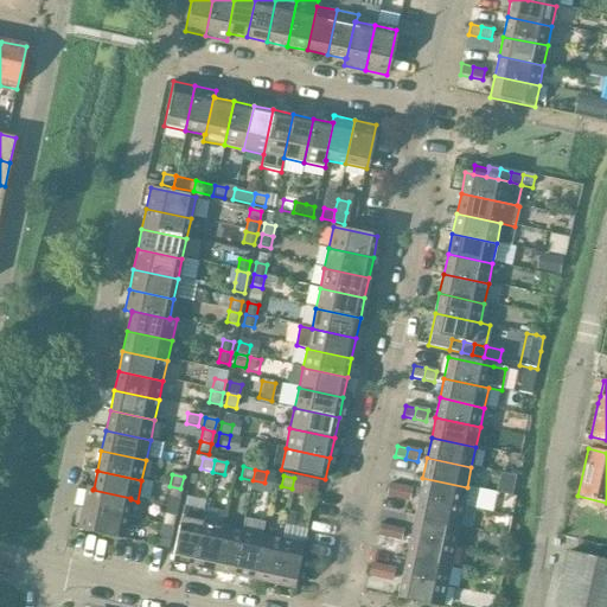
[(306,480),(294,478),(292,489),(304,491),(306,480)]
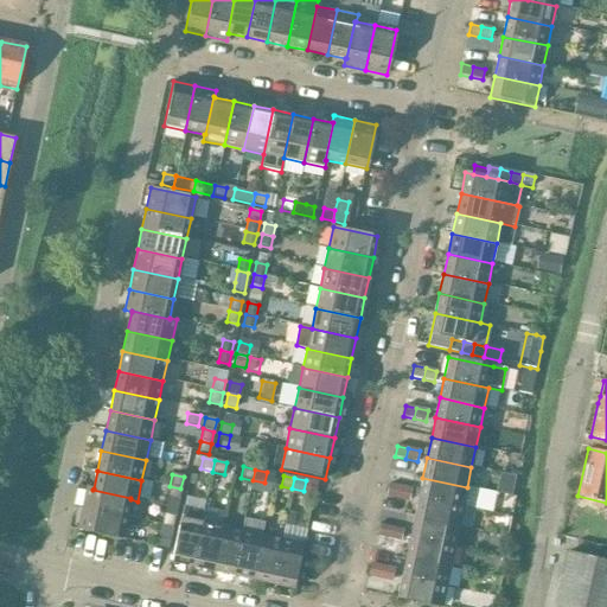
[(479,490),(467,487),(422,478),(419,497),(462,508),(474,510),(479,490)]
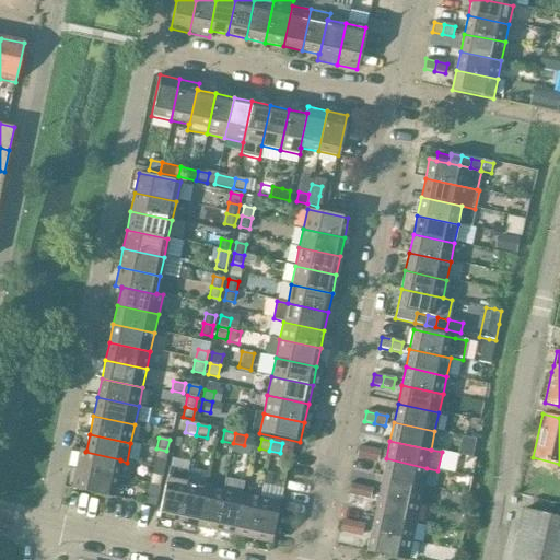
[(369,450),(358,447),(356,457),(366,459),(369,450)]
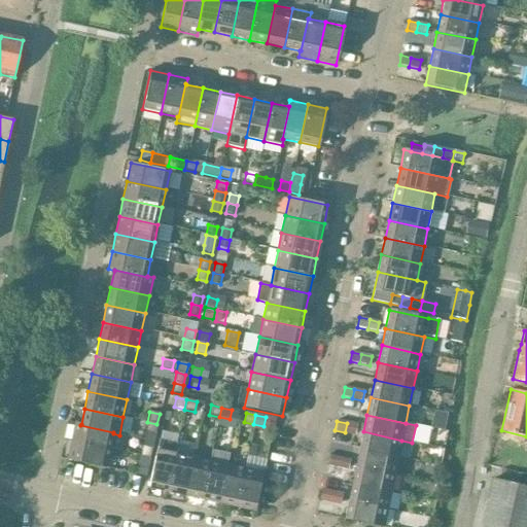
[(156,424),(147,422),(145,431),(154,433),(156,424)]
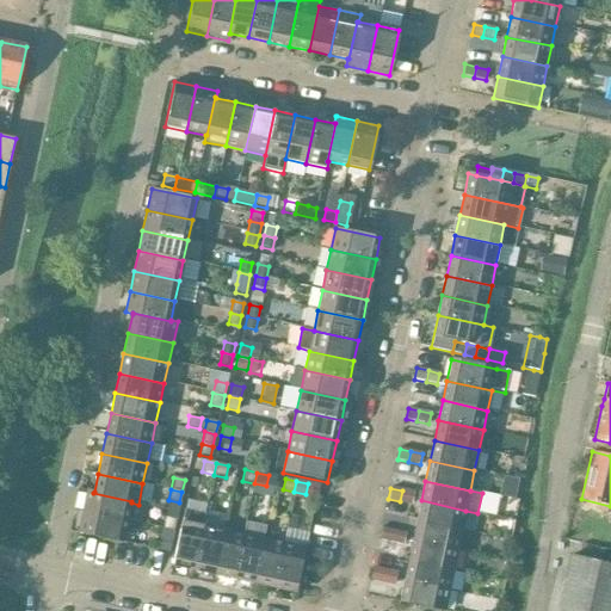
[(144,506),(139,505),(131,503),(131,501),(93,493),(94,492),(87,491),(82,512),(127,522),(141,525),(144,506)]
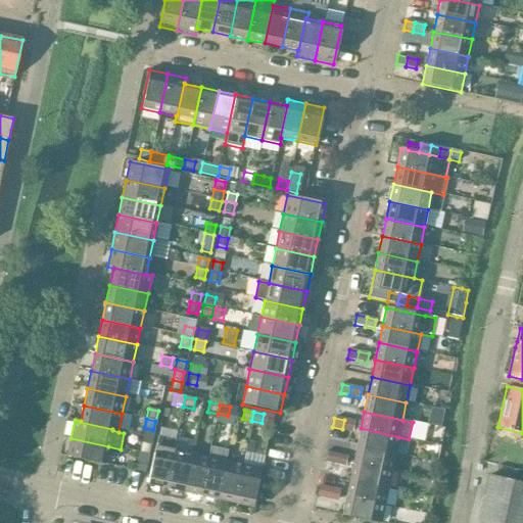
[(354,422),(344,420),(342,429),(352,432),(354,422)]
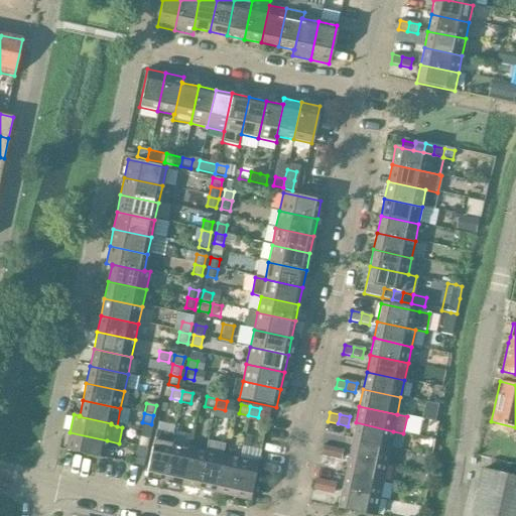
[(150,431),(151,424),(142,422),(141,429),(150,431)]
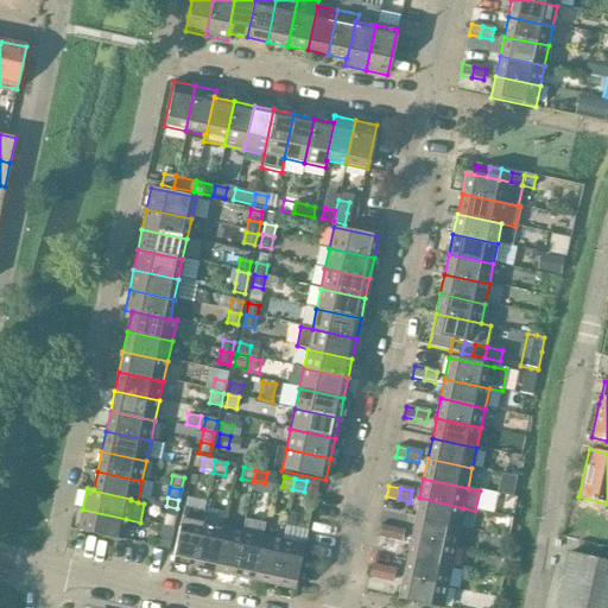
[(463,508),(419,498),(415,518),(460,527),(463,508)]
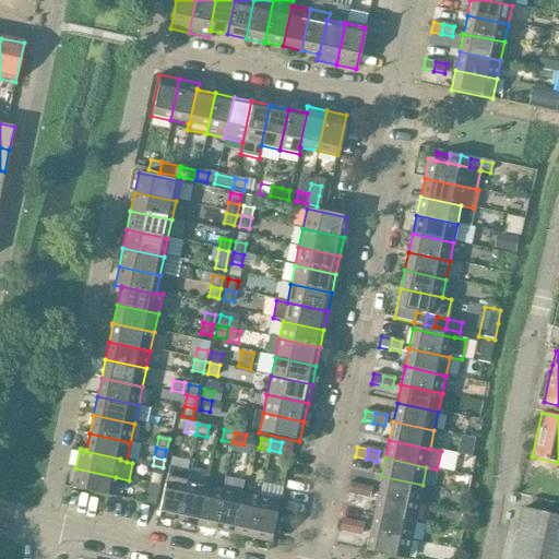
[(161,476),(163,467),(153,465),(151,474),(161,476)]
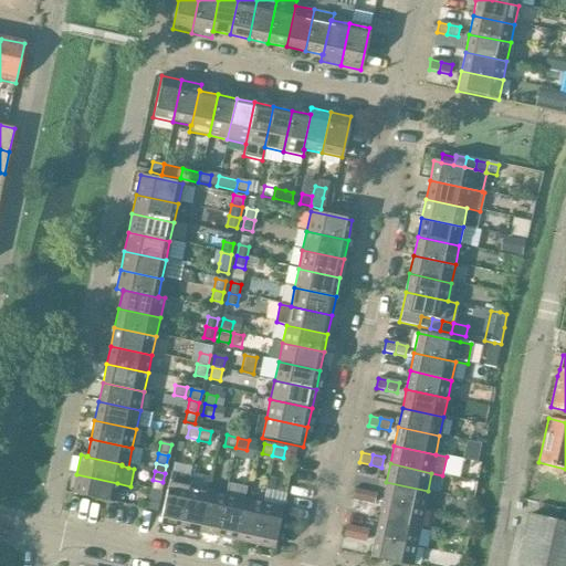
[(179,528),(188,488),(190,477),(170,472),(159,524),(179,528)]
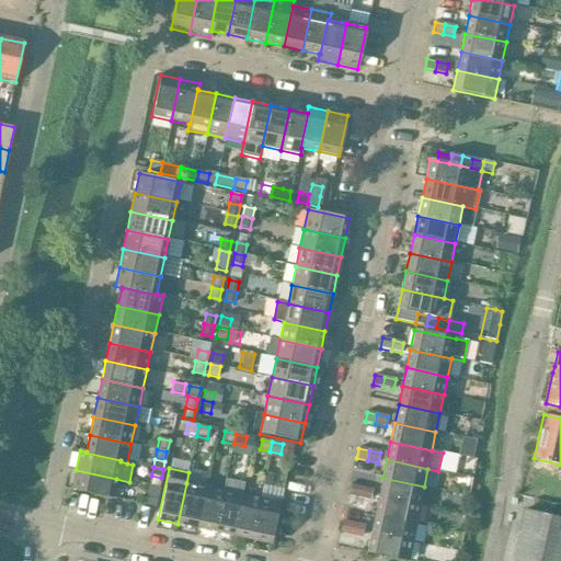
[(113,499),(116,479),(76,470),(71,490),(113,499)]
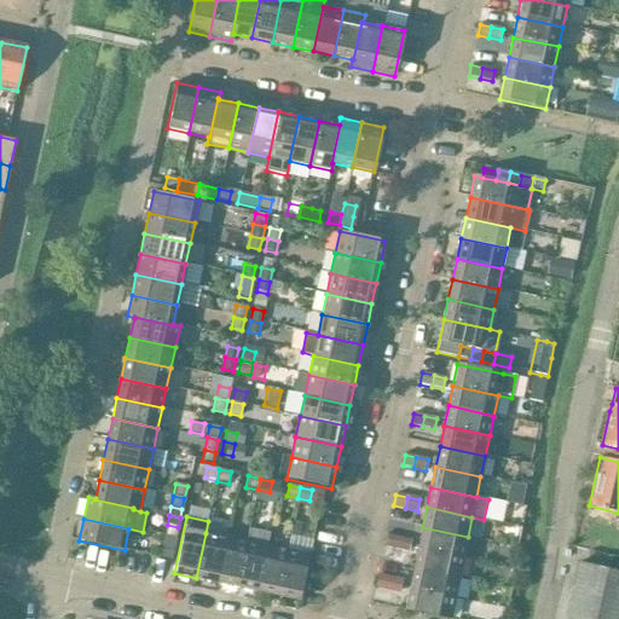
[(167,525),(165,536),(175,538),(178,527),(167,525)]
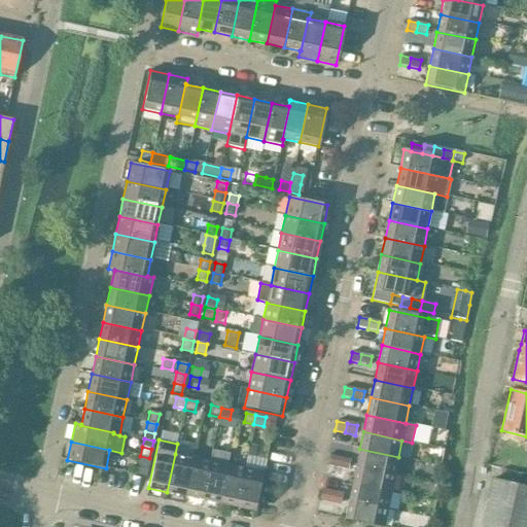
[(398,457),(359,449),(356,466),(394,475),(398,457)]
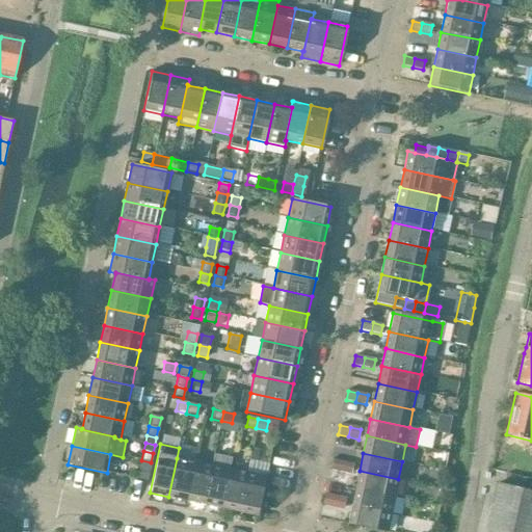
[(220,508),(229,470),(231,460),(213,456),(212,466),(203,504),(220,508)]
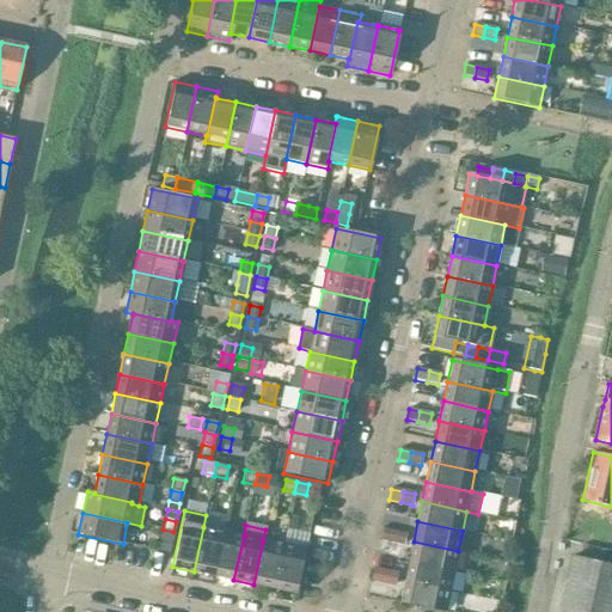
[(214,576),(224,531),(203,527),(194,571),(214,576)]
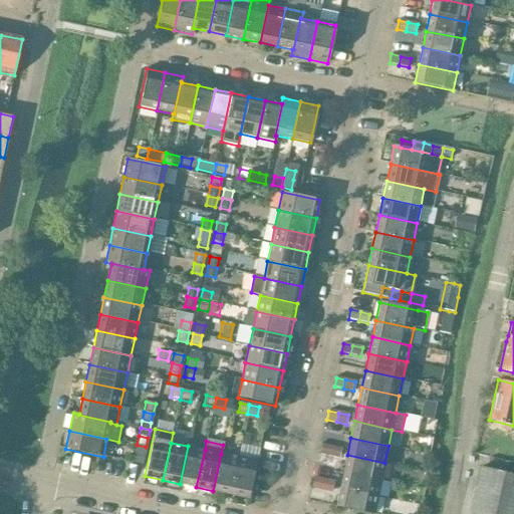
[(146,447),(137,445),(135,455),(144,457),(146,447)]
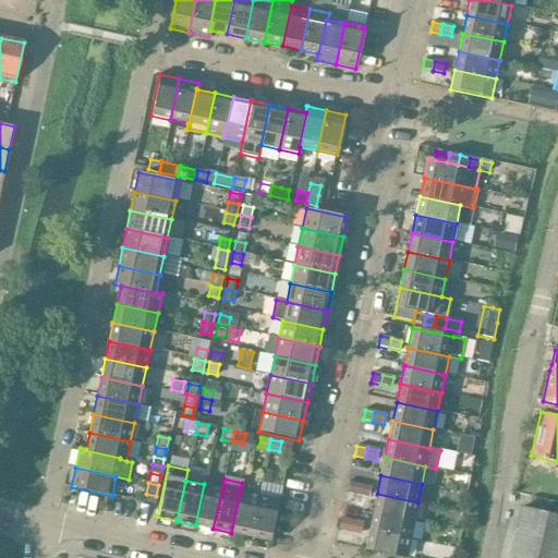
[(360,485),(349,483),(347,493),(358,495),(360,485)]
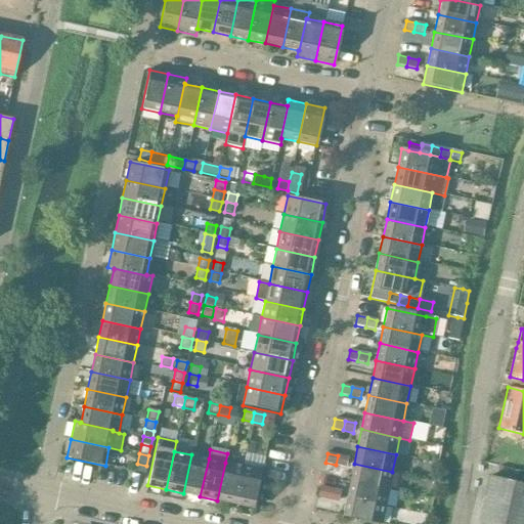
[(200,496),(209,459),(191,454),(183,493),(200,496)]
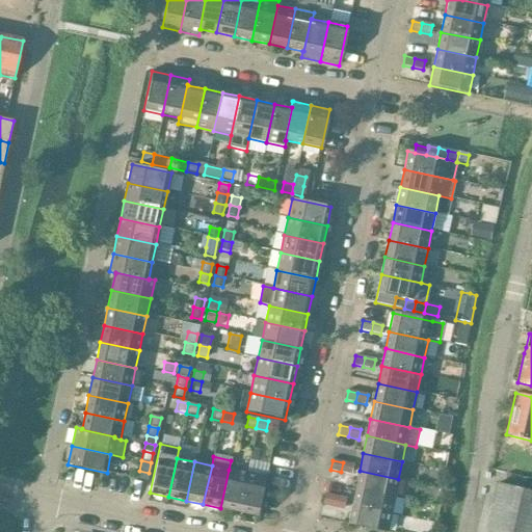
[(352,464),(343,462),(341,472),(350,474),(352,464)]
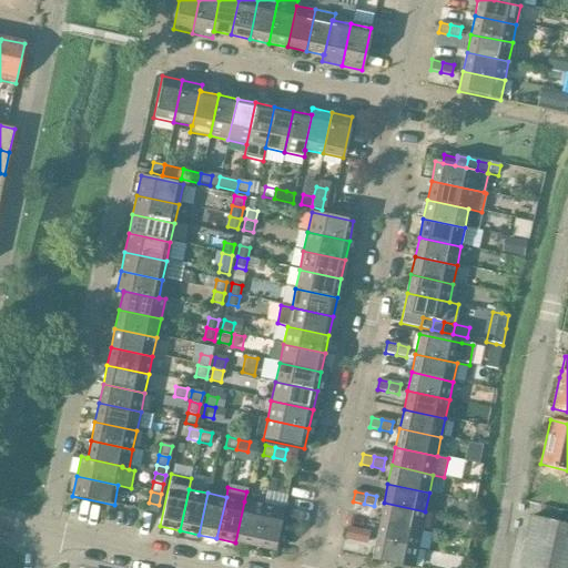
[(254,547),(263,505),(244,501),(235,543),(254,547)]
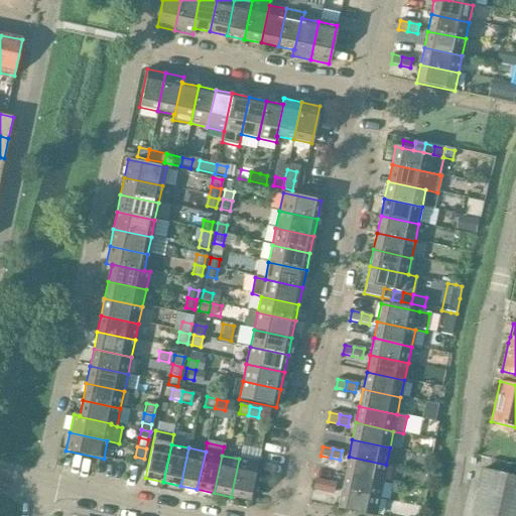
[(386,465),(349,457),(345,474),(382,482),(386,465)]
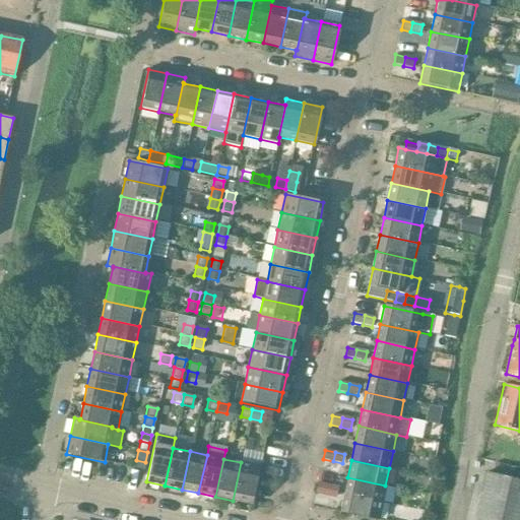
[(259,466),(241,462),(233,501),(251,505),(259,466)]
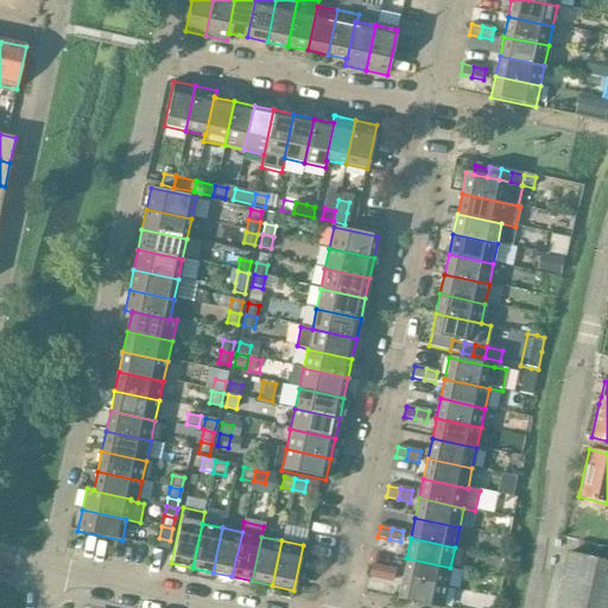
[(607,607),(607,562),(568,553),(555,607),(607,607)]
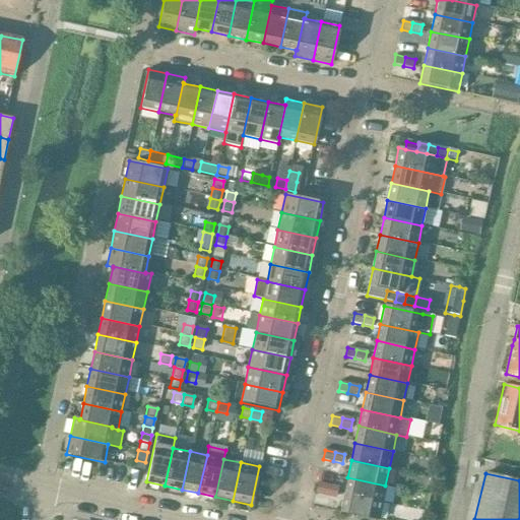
[(385,485),(347,477),(343,495),(382,503),(385,485)]
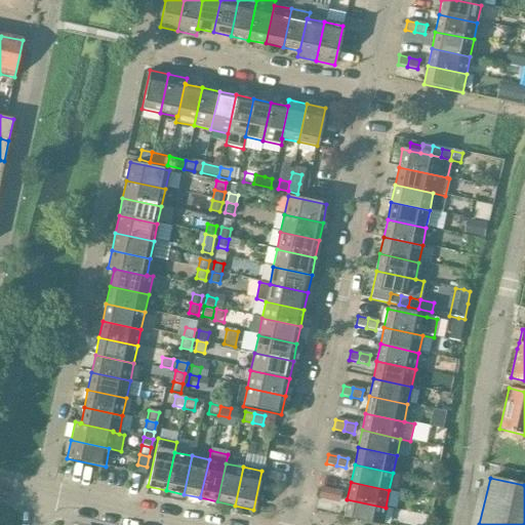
[(319,498),(328,500),(330,491),(321,489),(319,498)]
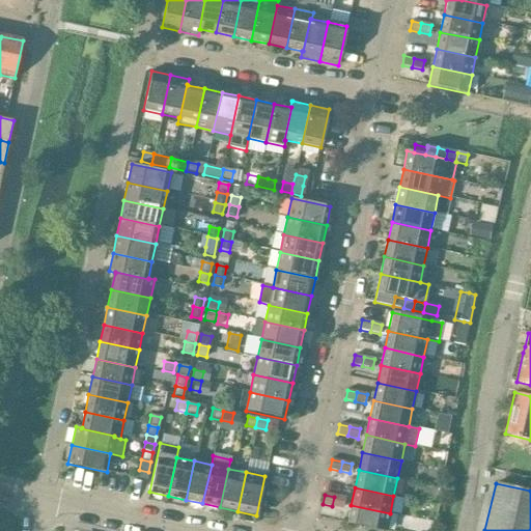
[(344,499),(334,497),(332,506),(342,508),(344,499)]
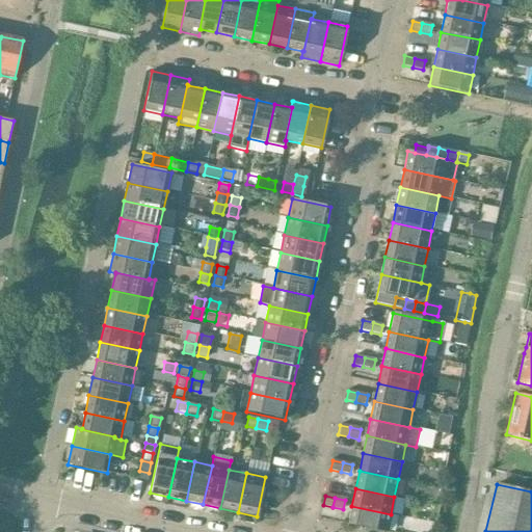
[(387,531),(391,514),(351,506),(347,525),(381,531),(387,531)]
